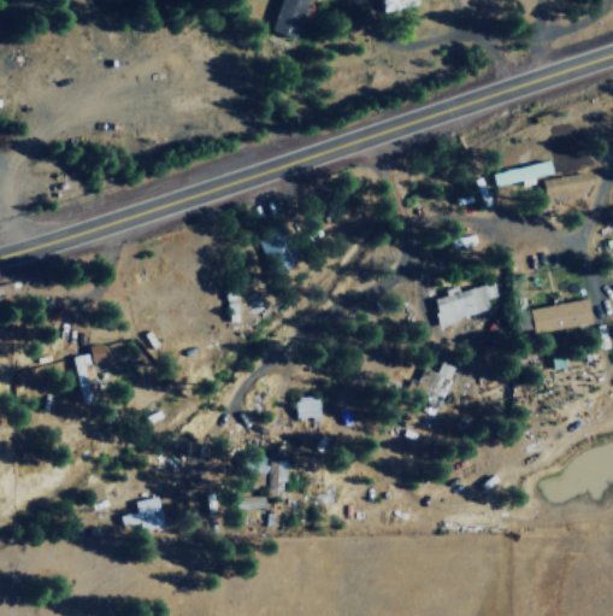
[(298,40),(311,0),(283,0),(272,30),(298,40)]
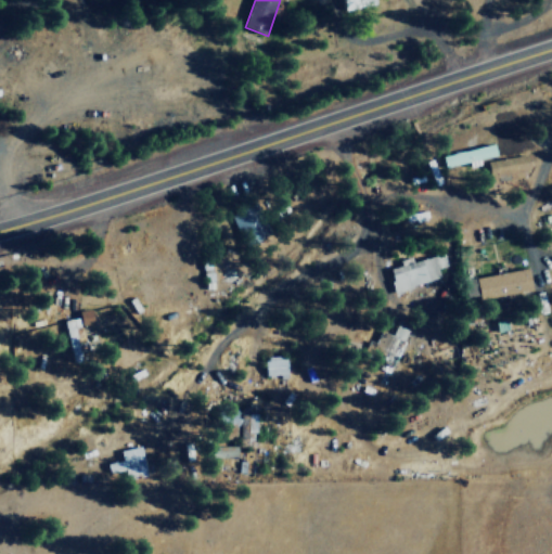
[(346,0),(348,11),(380,4),(379,0),(346,0)]
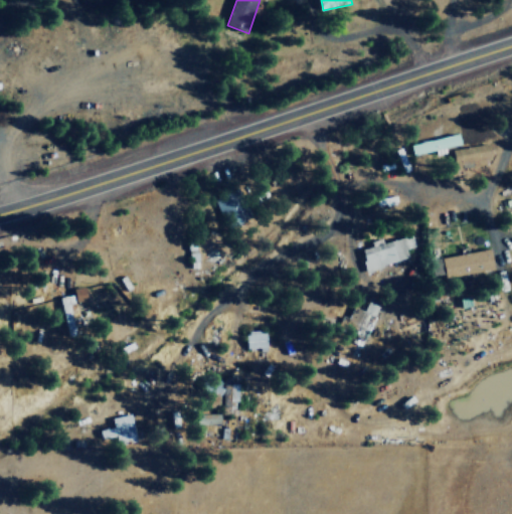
[(464,144),(461,133),(412,145),(414,156),(437,150),(439,156),(448,154),(447,148),(464,144)]
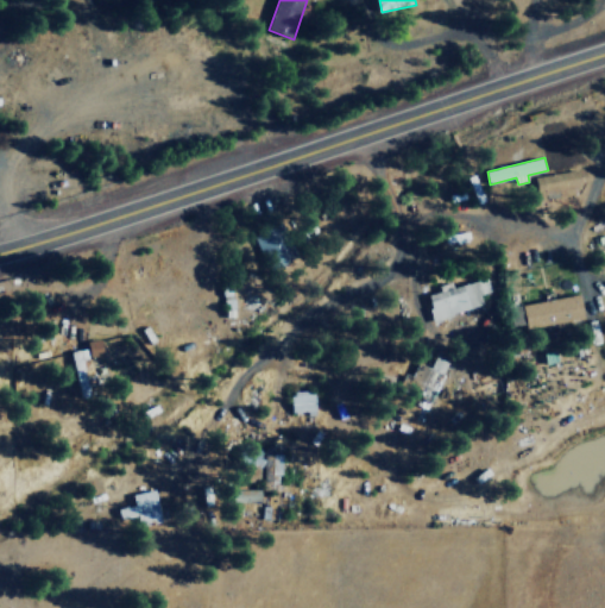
[(584,194),(583,171),(537,176),(540,195),(549,194),(550,198),(584,194)]
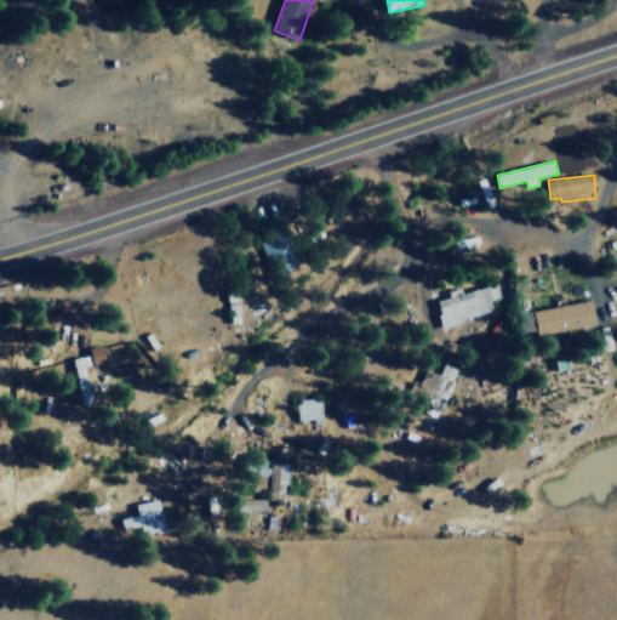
[(301,267),(287,229),(261,239),(275,276),(301,267)]
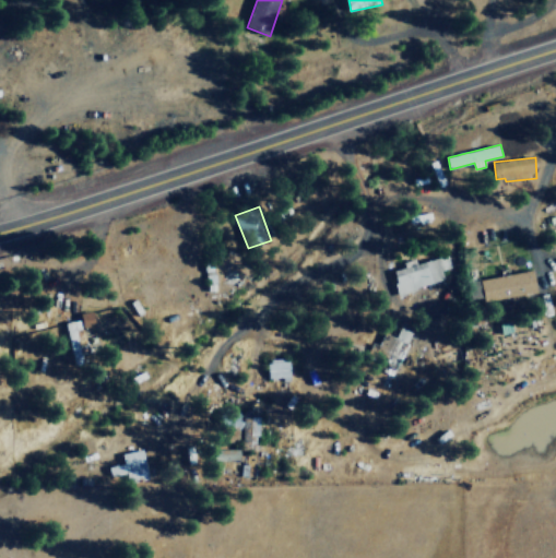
[(446,282),(442,270),(447,269),(444,258),(418,263),(417,259),(405,262),(406,269),(394,271),(400,294),(446,282)]
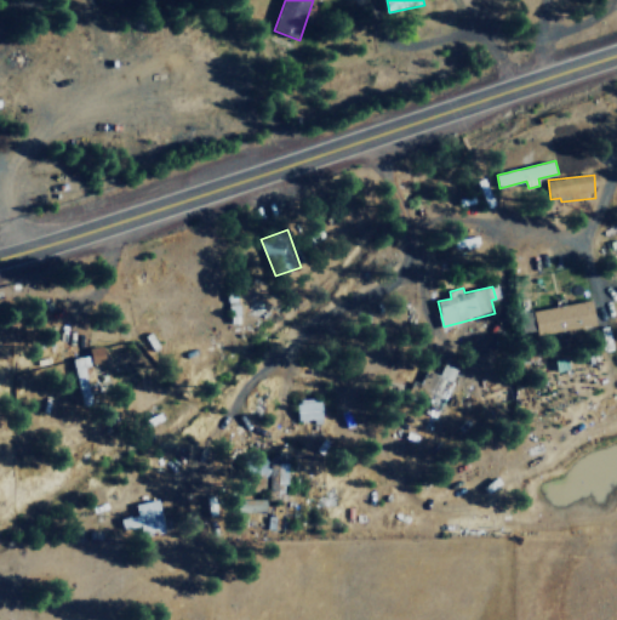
[(535,310),(540,335),(598,325),(594,301),(535,310)]
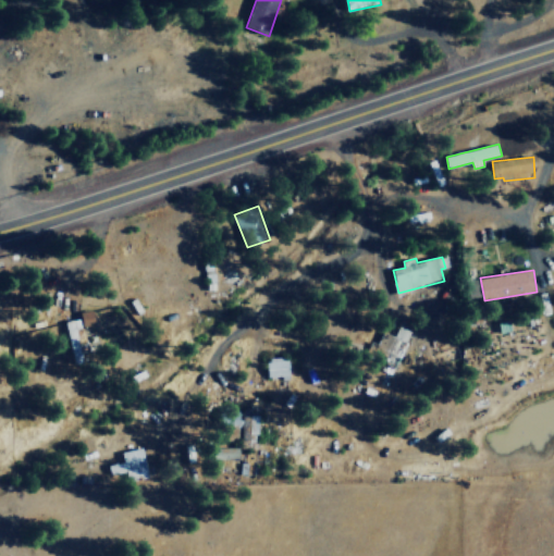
[(68,322),(75,365),(85,363),(78,329),(97,325),(95,310),(82,313),(83,319),(68,322)]
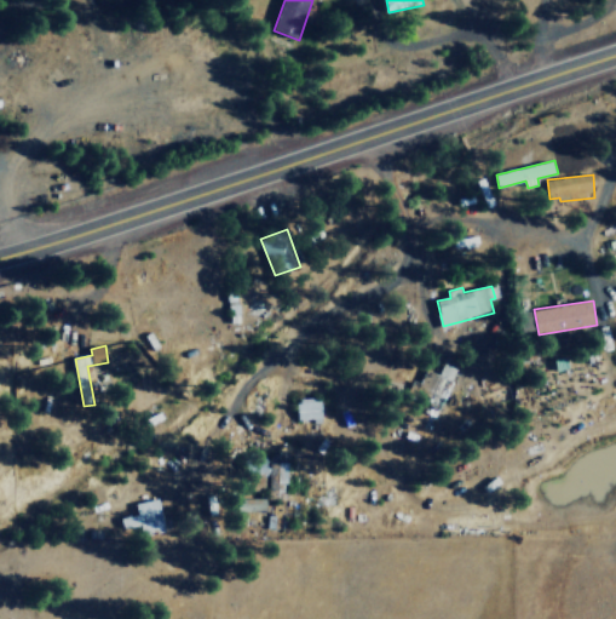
[(441,374),(427,368),(422,383),(414,379),(409,395),(444,407),(458,368),(444,364),(441,374)]
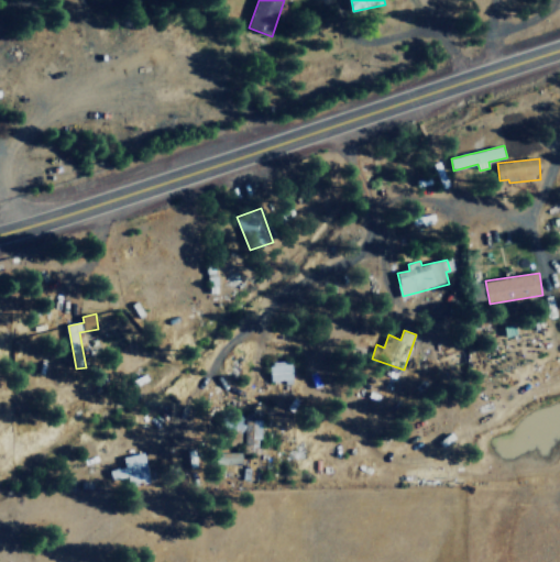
[(294,383),(294,362),(272,362),(273,384),(294,383)]
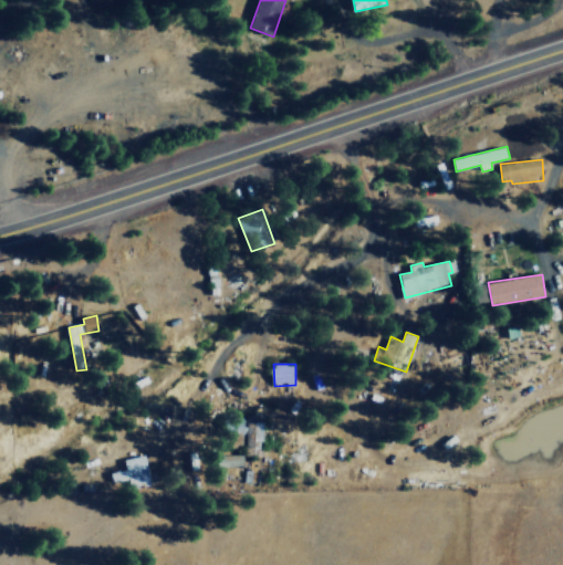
[(263,416),(248,416),(248,457),(262,457),(263,416)]
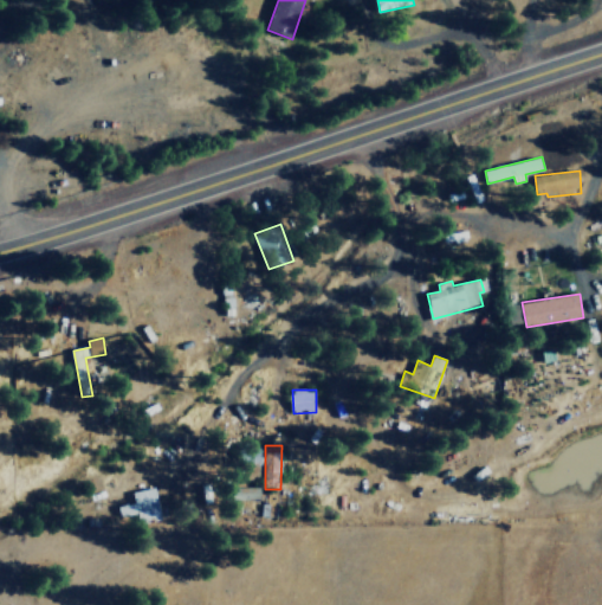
[(142,523),(163,519),(156,488),(135,493),(137,503),(120,507),(122,519),(140,514),(142,523)]
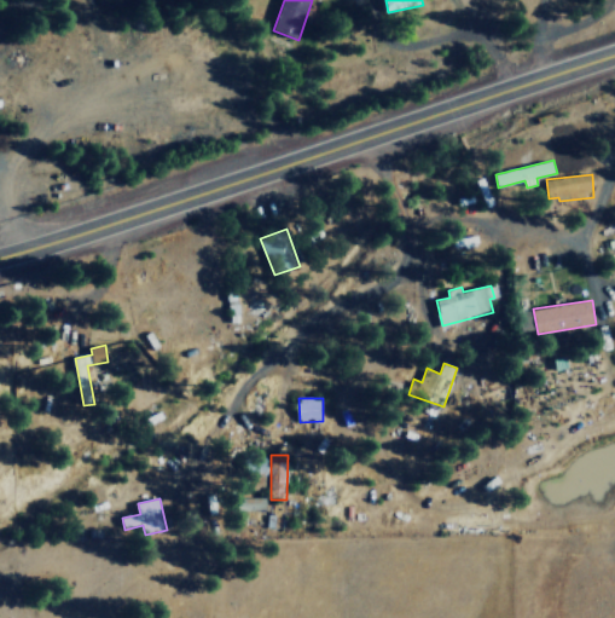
[(247,498),(247,510),(255,510),(268,510),(268,498),(247,498)]
